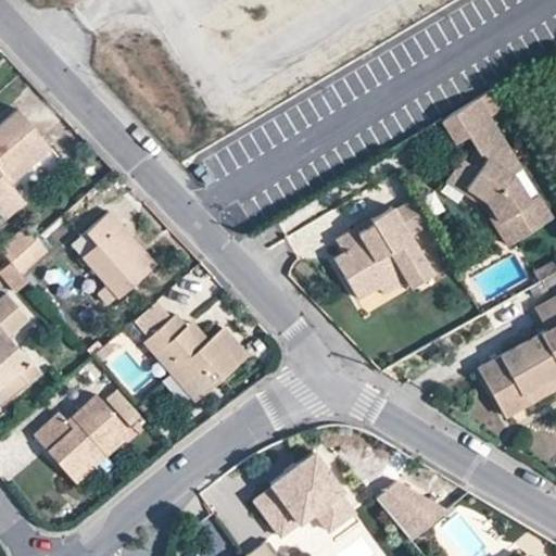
[(465,139),(489,124),(476,102),(438,126),(453,148),(465,139)]
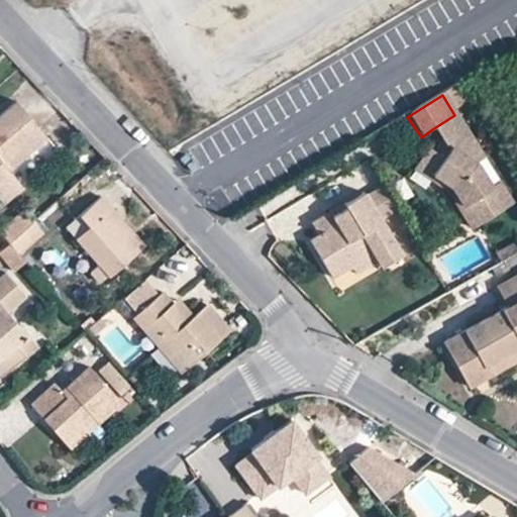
[(13,101),(0,111),(0,204),(19,188),(5,172),(45,137),(13,101)]
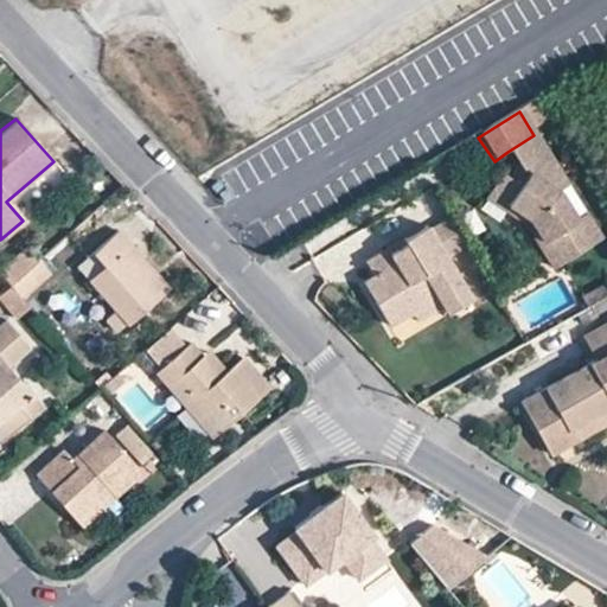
[(542,148),(534,135),(508,152),(516,164),(542,148)]
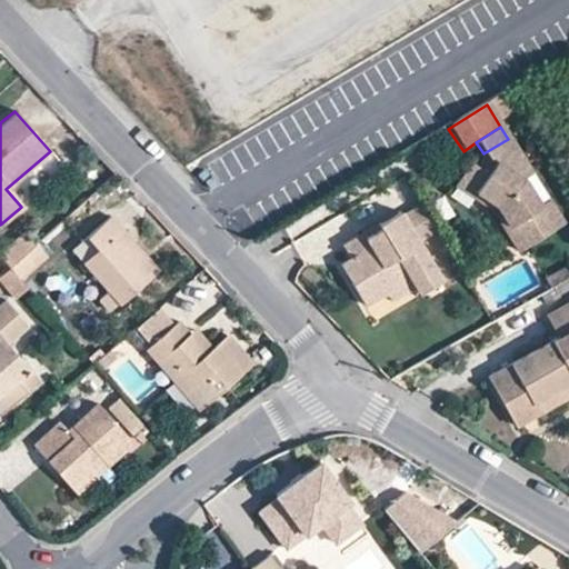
[(501,233),(513,256),(563,226),(549,205),(540,208),(523,181),(532,176),(508,139),(483,153),(473,170),(468,167),(453,190),(462,197),(465,193),(490,210),(505,231),(501,233)]
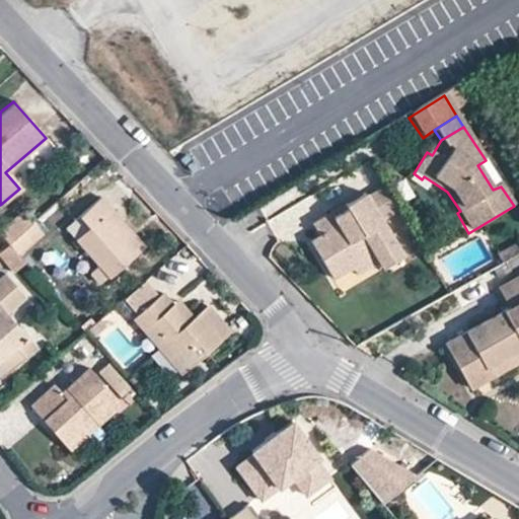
[(307,241),(330,279),(349,268),(368,255),(374,264),(376,268),(398,253),(377,220),(394,210),(380,187),(363,197),(362,194),(311,225),(317,235),(307,241)]
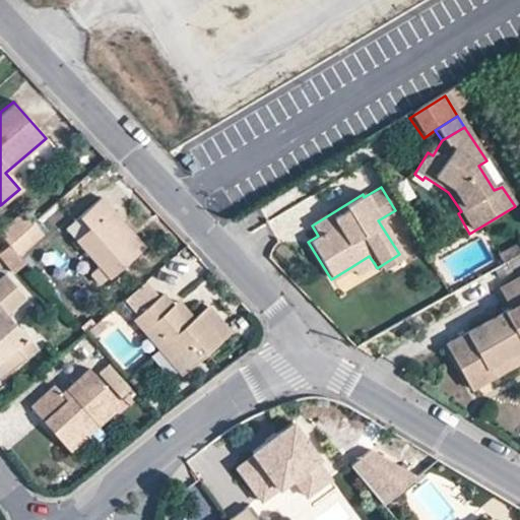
[(74,239),(98,266),(89,273),(99,283),(107,276),(109,278),(144,248),(111,208),(114,206),(105,195),(79,215),(88,226),(74,239)]
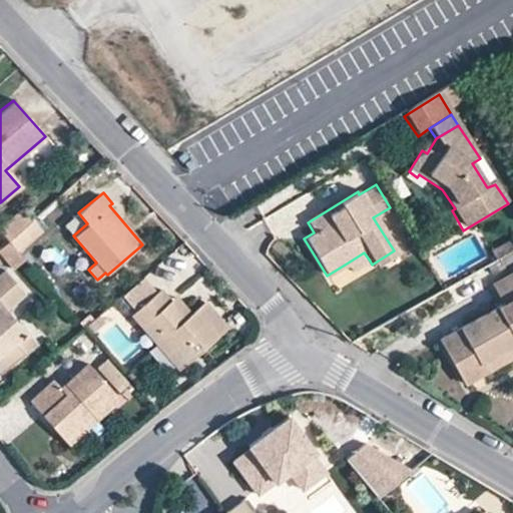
[(34,219),(24,208),(0,228),(0,230),(9,241),(34,219)]
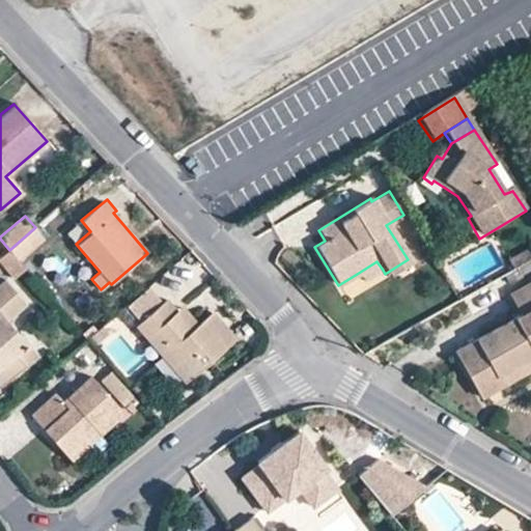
[(45,238),(35,227),(9,250),(11,253),(20,261),(45,238)]
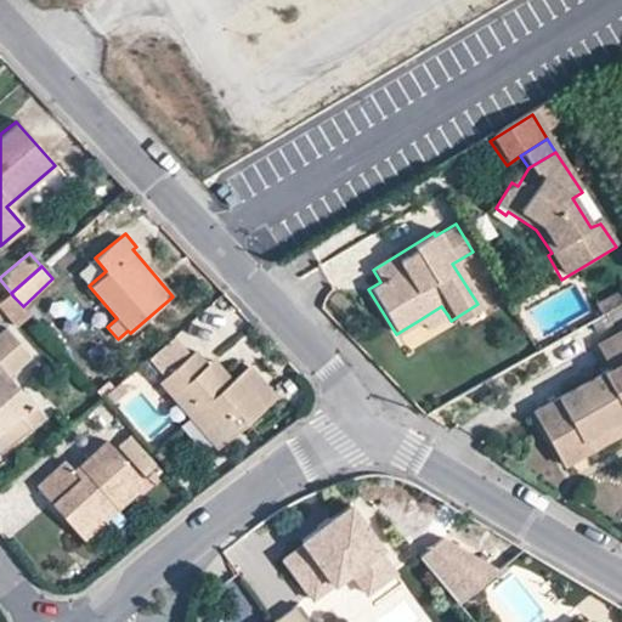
[(592,306),(598,316),(620,303),(614,292),(592,306)]
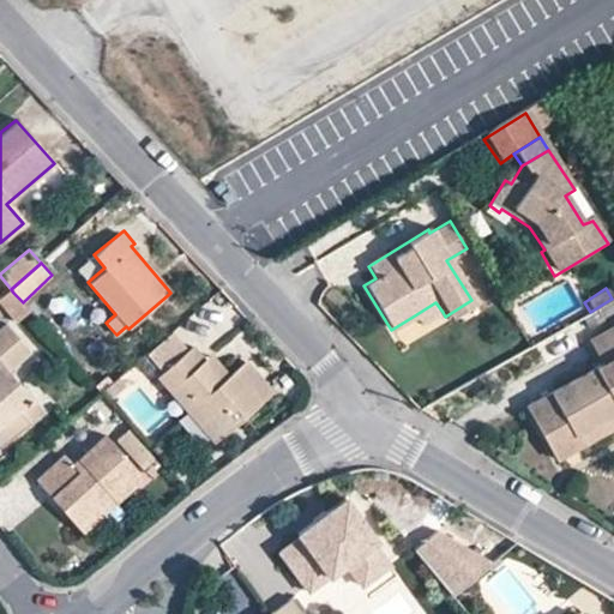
[(5,300),(19,315),(28,307),(23,302),(13,293),(5,300)]
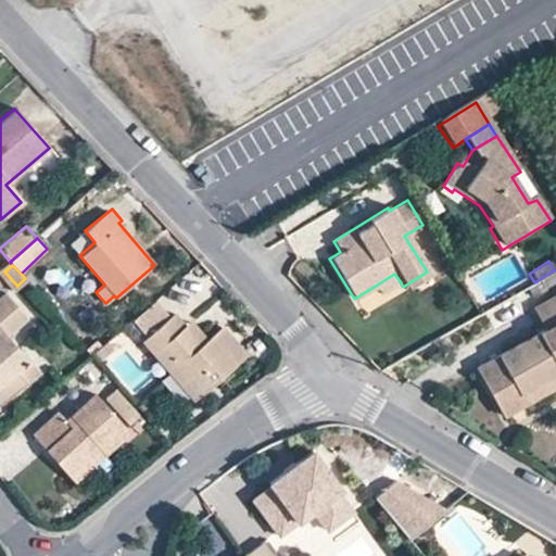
[(401,282),(394,274),(374,287),(379,295),(401,282)]
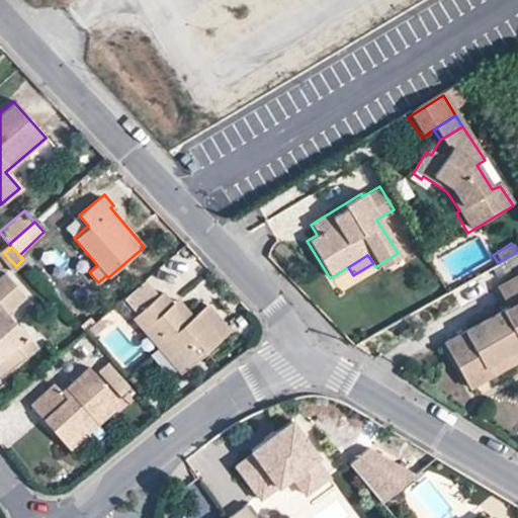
[(22,295),(2,272),(0,274),(0,374),(2,377),(37,345),(27,335),(25,336),(4,312),(22,295)]
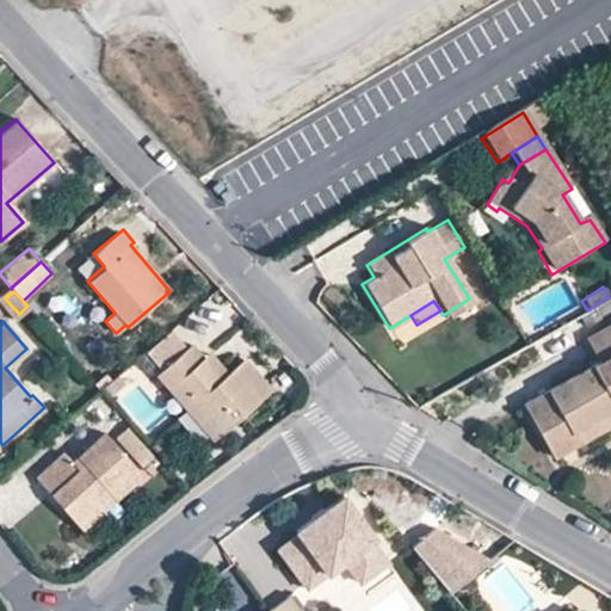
[(547,389),(569,431),(610,407),(610,321),(585,338),(597,360),(547,389)]
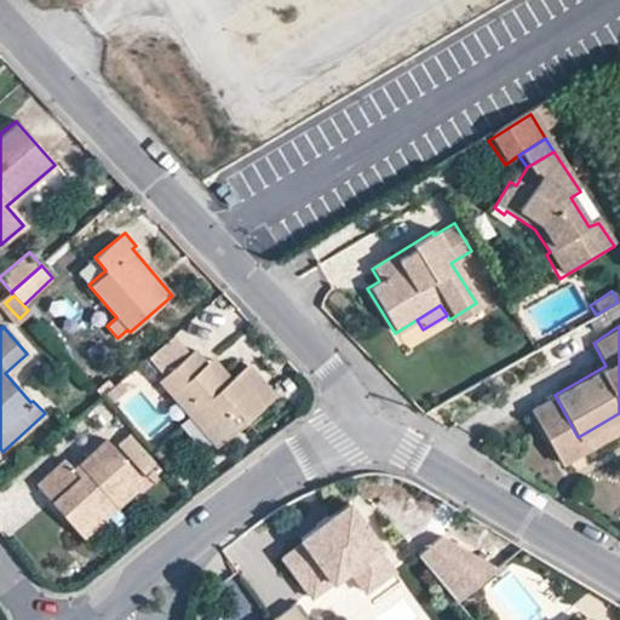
[(151,356),(167,374),(190,354),(173,336),(151,356)]
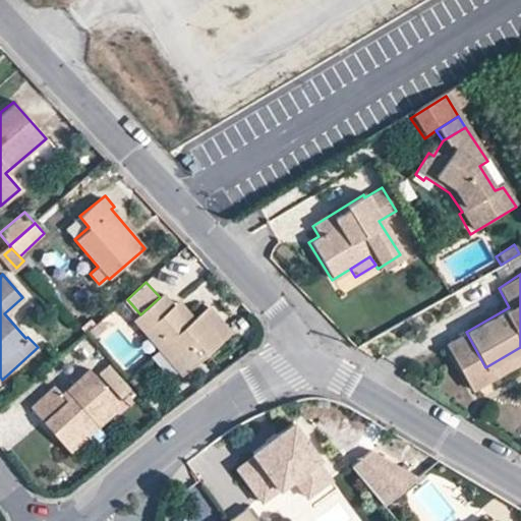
[(132,322),(181,375),(232,331),(209,305),(194,317),(178,300),(173,304),(164,293),(160,297),(140,314),(132,322)]
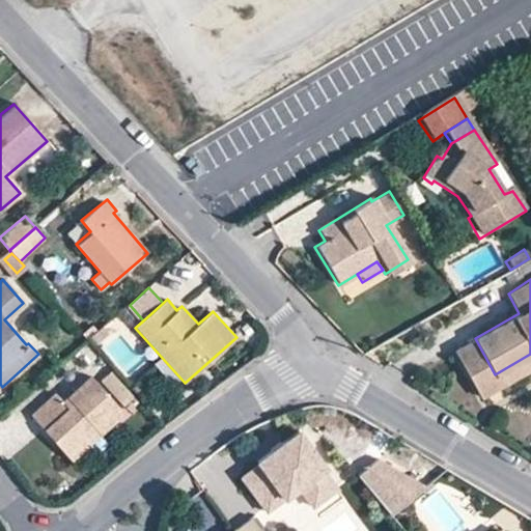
[(454,350),(478,395),(500,383),(495,374),(475,338),(454,350)]
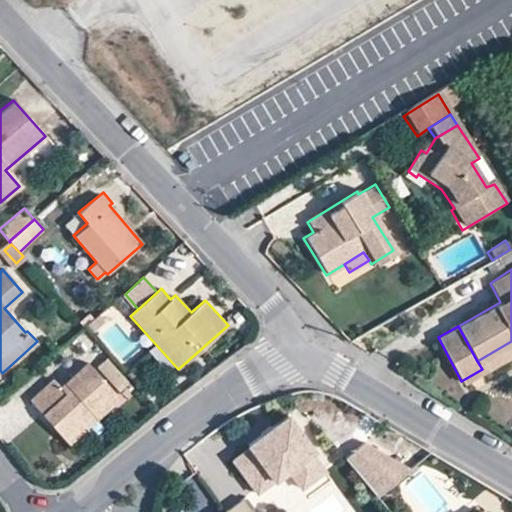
[(511,341),(477,361),(482,369),(511,353),(511,341)]
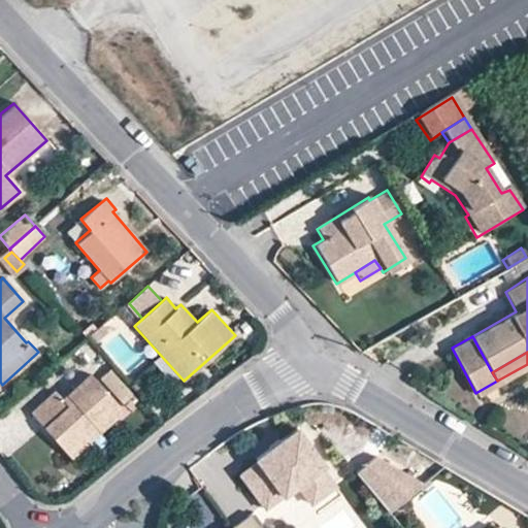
[(99,378),(127,408),(137,399),(109,369),(99,378)]
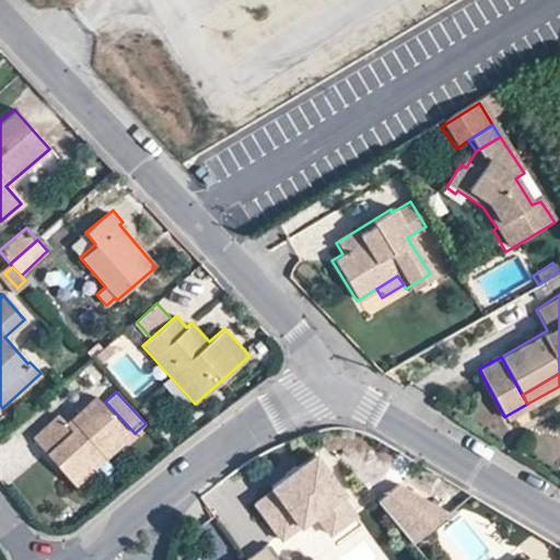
[(32,438),(74,487),(129,439),(93,397),(63,423),(56,416),(32,438)]
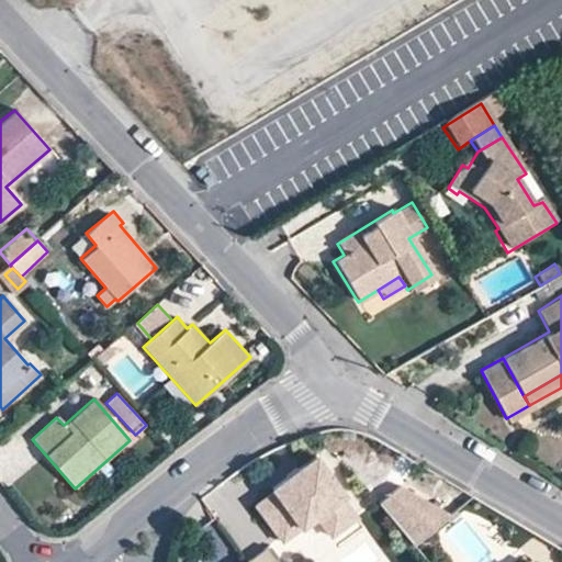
[(364,493),(409,546),(444,516),(392,489),(409,460),(395,451),(380,480),(364,493)]
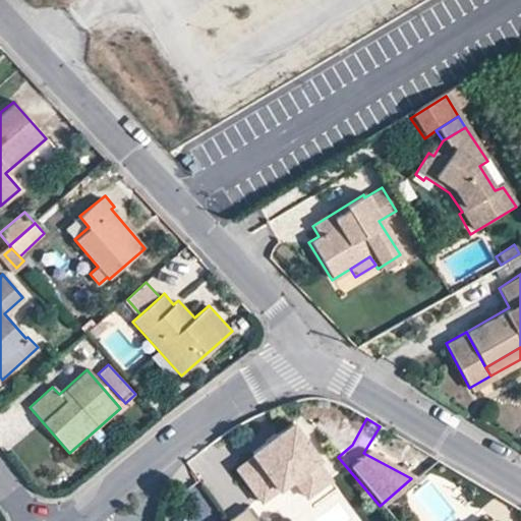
[(324,457),(296,419),(253,449),(254,451),(234,466),(258,501),(278,487),(280,489),(292,480),(304,497),(330,478),(317,462),(324,457)]
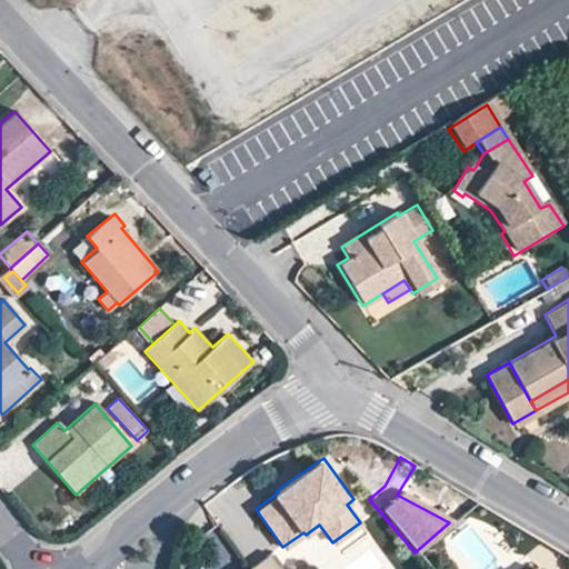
[(280,568),(269,551),(247,566),(249,568),(280,568)]
